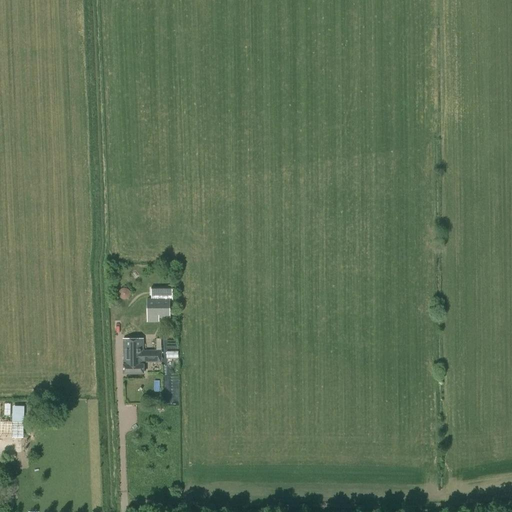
[(119,289),(121,300),(131,298),(129,287),(119,289)]
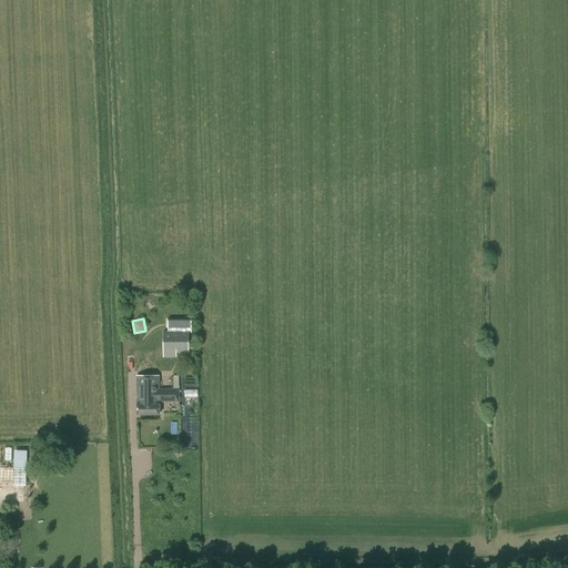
[(168,320),(168,332),(189,332),(191,332),(191,320),(168,320)]
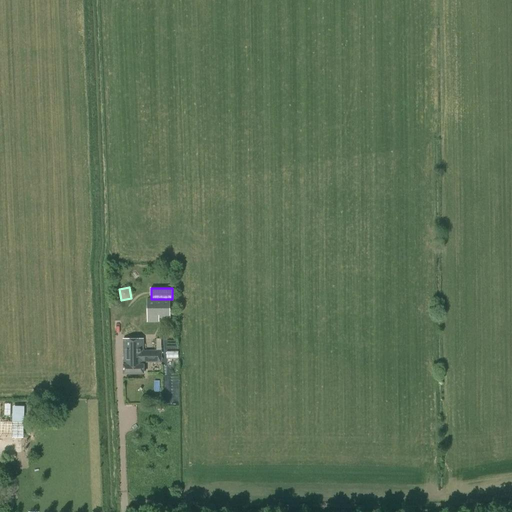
[(170,318),(170,299),(151,299),(147,299),(147,319),(170,318)]
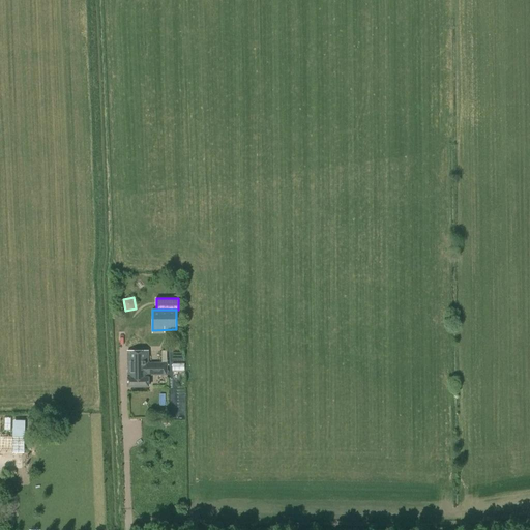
[(148,363),(148,352),(127,352),(127,387),(149,387),(149,376),(167,376),(167,352),(162,352),(162,363),(148,363)]
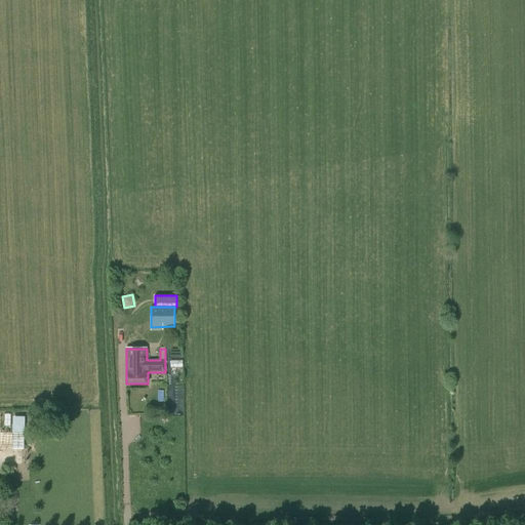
[(35,436),(34,435),(34,431),(29,432),(30,436),(29,436),(29,437),(28,437),(28,438),(27,438),(27,439),(27,440),(27,441),(27,442),(27,443),(27,444),(28,444),(28,445),(29,446),(30,446),(30,447),(31,447),(32,447),(33,447),(34,447),(35,447),(35,446),(36,446),(36,445),(37,445),(37,444),(38,444),(38,443),(38,442),(38,441),(38,440),(38,439),(38,438),(37,438),(37,437),(36,437),(36,436),(35,436)]
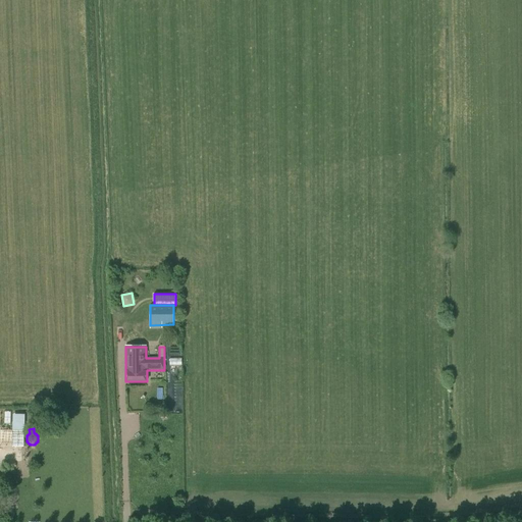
[(0,449),(12,450),(13,430),(0,429),(0,449)]
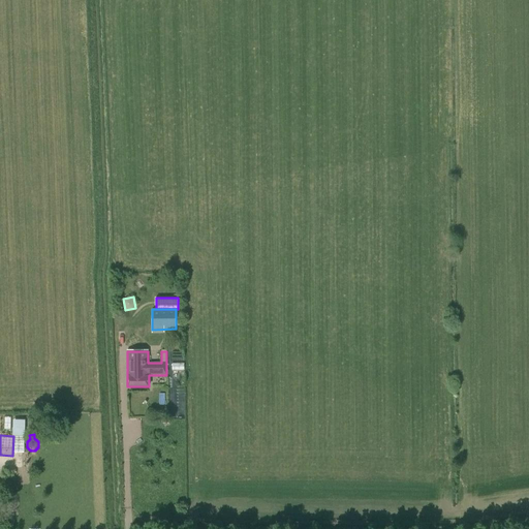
All buildings are outlined.
